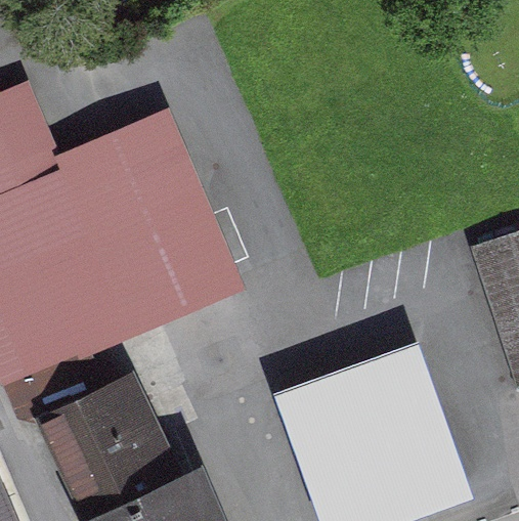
[(59,153),(29,81),(0,93),(0,349),(16,387),(249,287),(170,105),(59,153)]
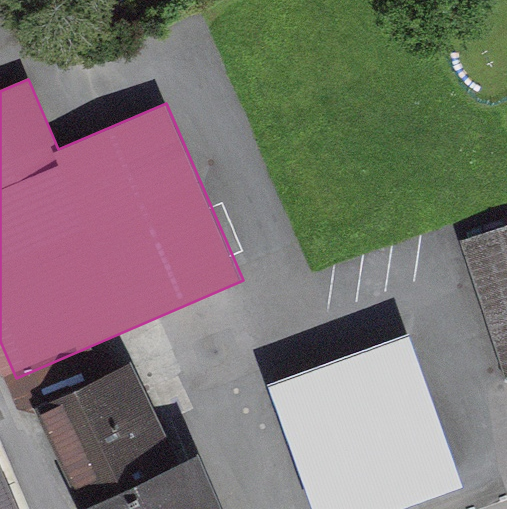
[(506,226),(459,243),(503,369),(506,367),(506,226)]
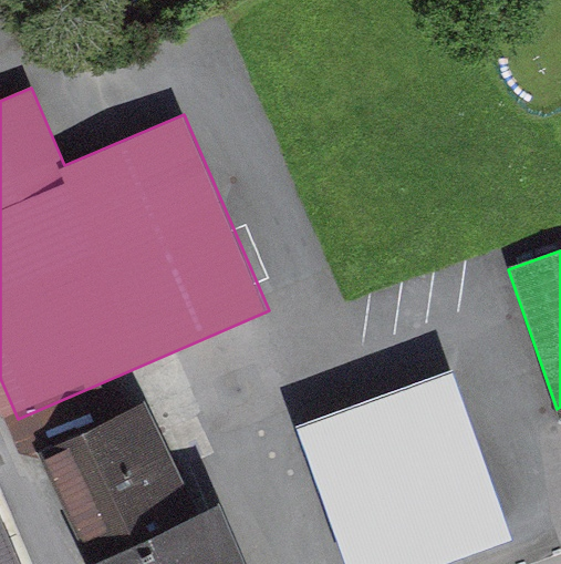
[(445,370),(294,428),(346,563),(404,563),(505,525),(445,370)]
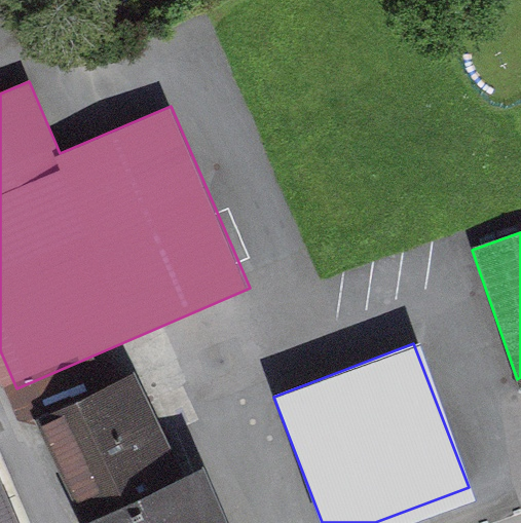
[(171,461),(133,371),(37,410),(83,522),(221,522),(192,452),(171,461)]
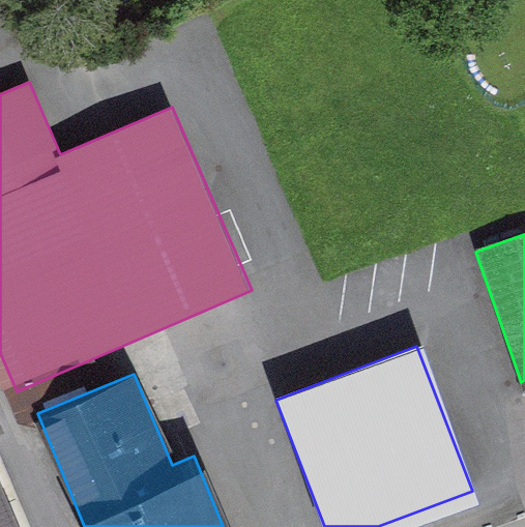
[(524,380),(521,382),(509,386),(524,428),(524,380)]
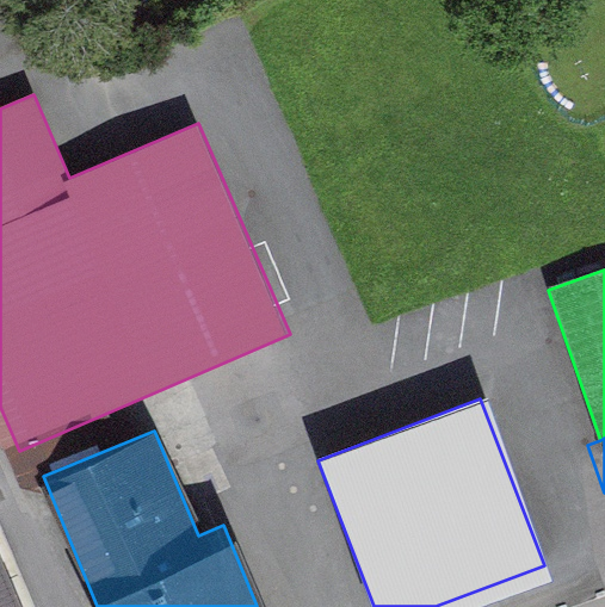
[(16,606),(0,569),(0,606),(16,606)]
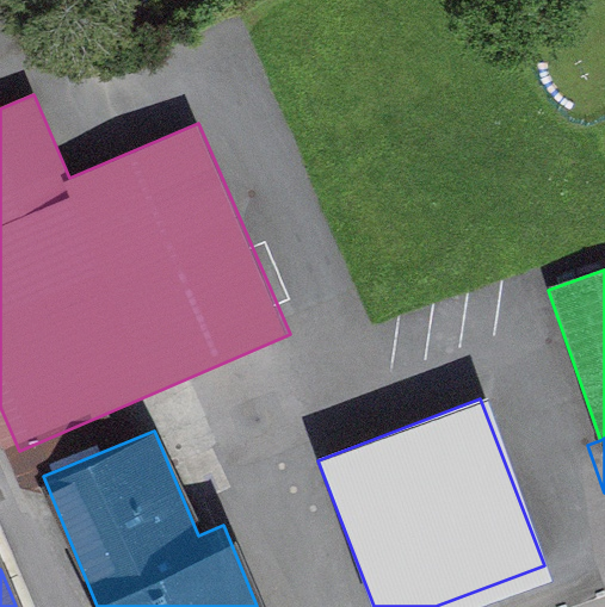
All buildings are outlined.
